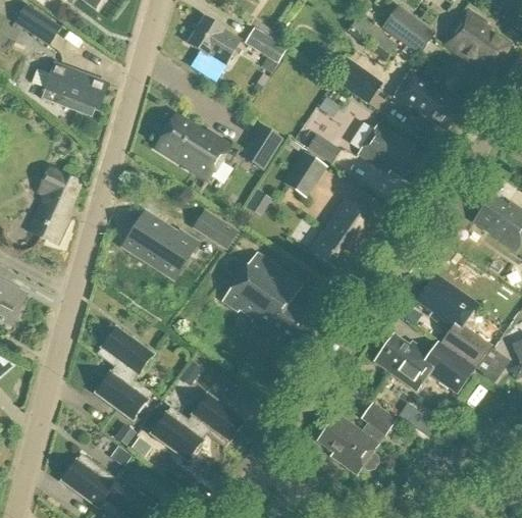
[(491,0),(487,5),(521,31),(521,30),(521,0),(491,0)]
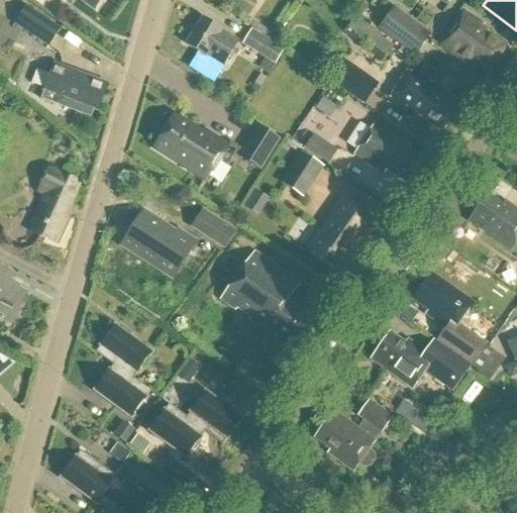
[(26,4),(14,22),(49,45),(62,27),(26,4)]
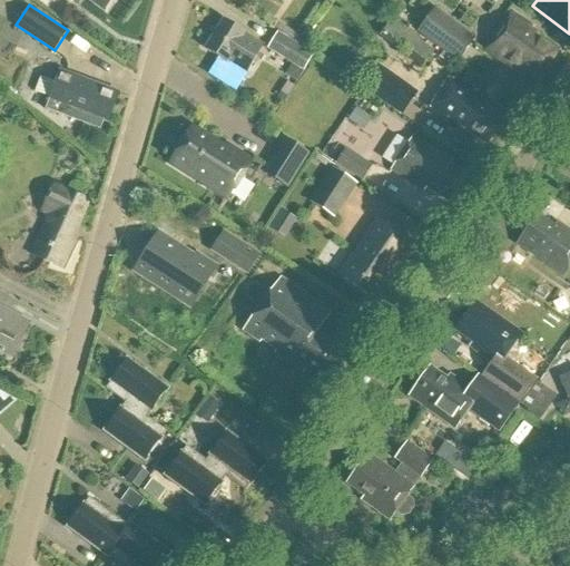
[(434,6),(418,30),(460,61),(478,37),(434,6)]
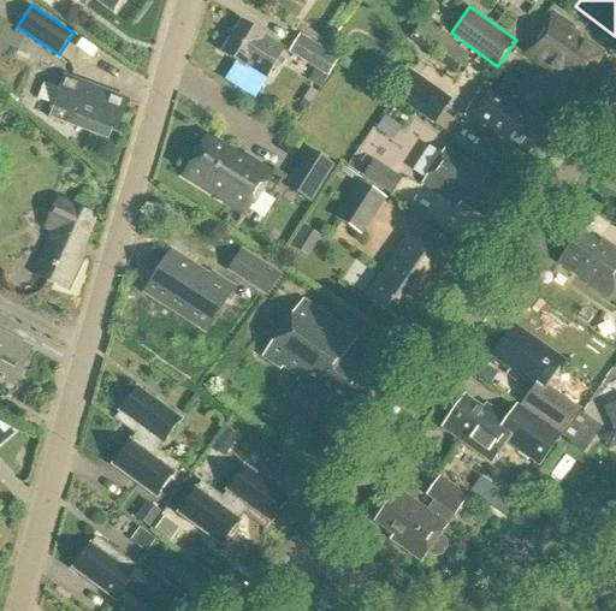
[(575,27),(554,12),(526,52),(578,88),(602,53),(572,31),(575,27)]
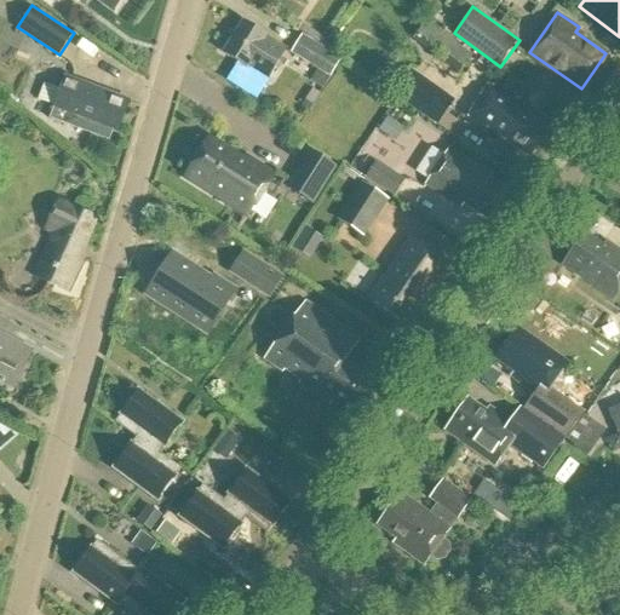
[(244,19),(224,51),(248,65),(250,65),(270,78),(288,46),(268,34),(268,33),(244,19)]
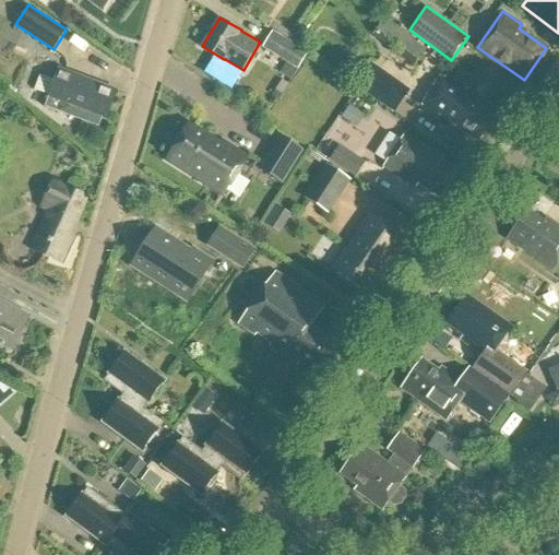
[(272,32),(263,45),(299,67),(308,54),(272,32)]
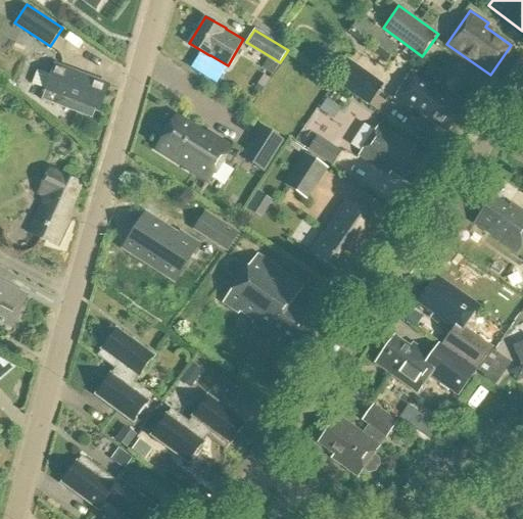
[(368,45),(387,59),(398,45),(378,31),(368,45)]
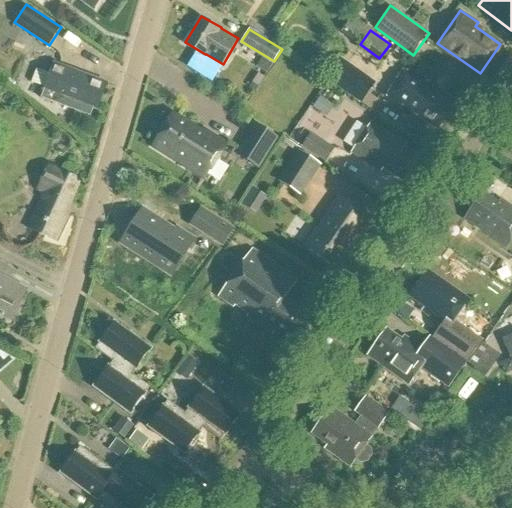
[(341,57),(327,77),(341,87),(348,91),(360,100),(373,80),(341,57)]
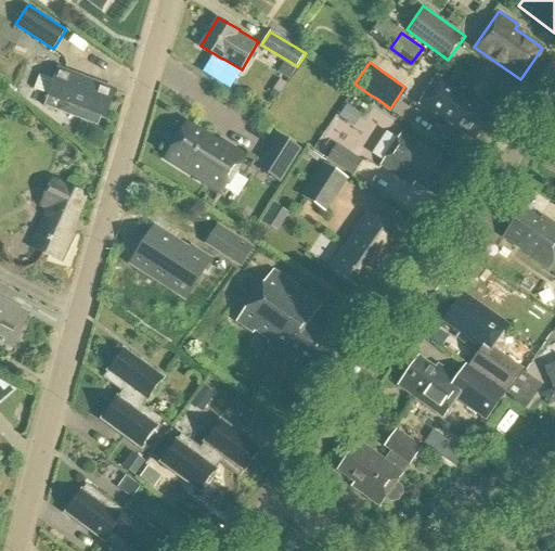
[(97,123),(100,113),(106,116),(117,88),(59,67),(46,103),(97,123)]
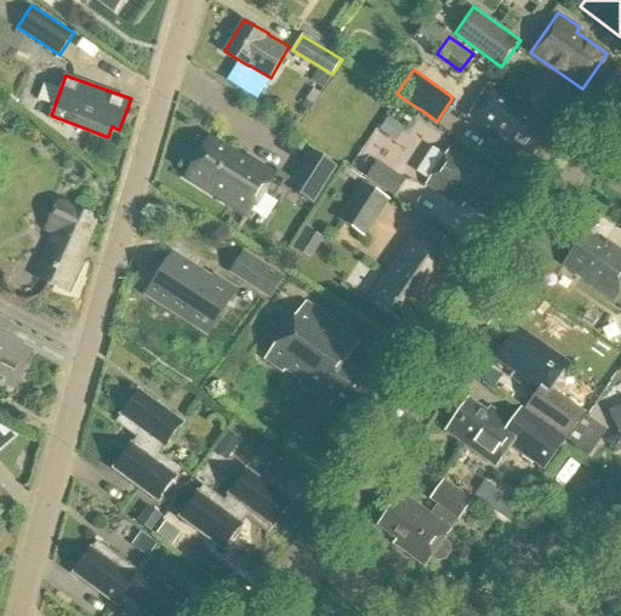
[(495,79),(473,112),(468,119),(489,133),(493,127),(533,154),(554,121),(528,104),(529,102),(495,79)]
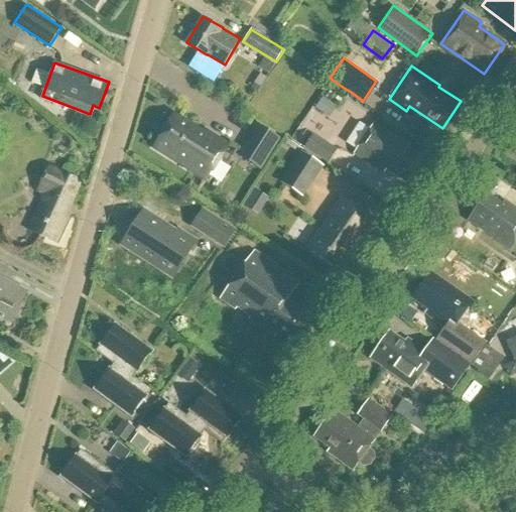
[(332,101),(323,95),(314,107),(324,113),(332,101)]
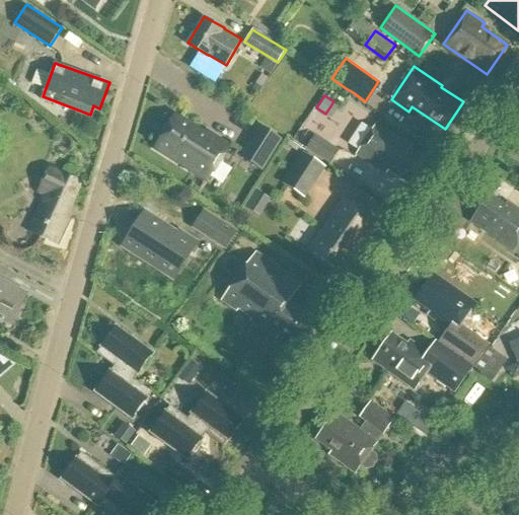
[(155,146),(209,179),(230,144),(206,130),(205,132),(175,114),(155,146)]
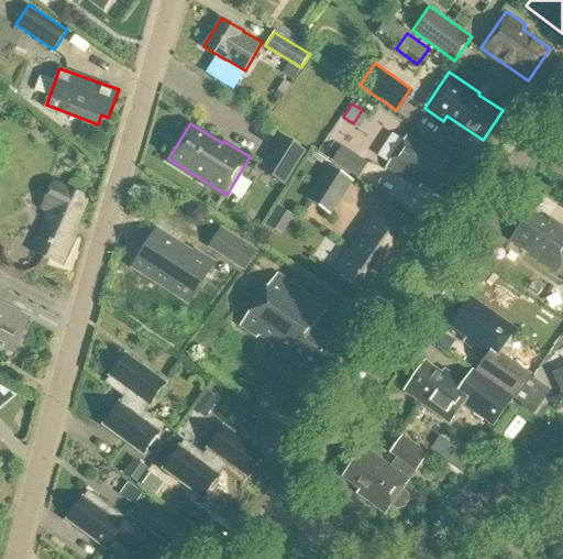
[(392,152),(403,134),(394,128),(382,146),(392,152)]
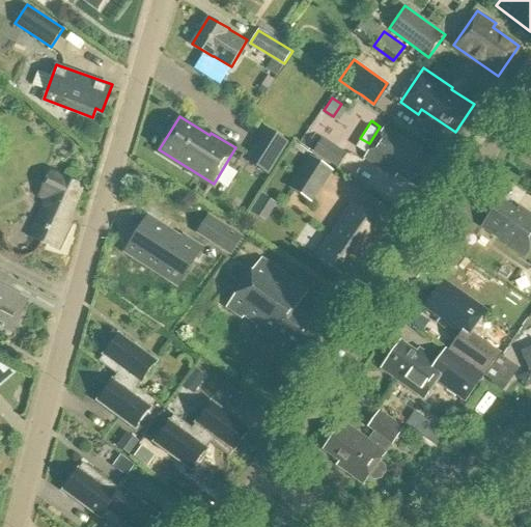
[(376,138),(365,157),(373,162),(376,158),(419,186),(436,160),(420,149),(421,147),(386,125),(376,138)]
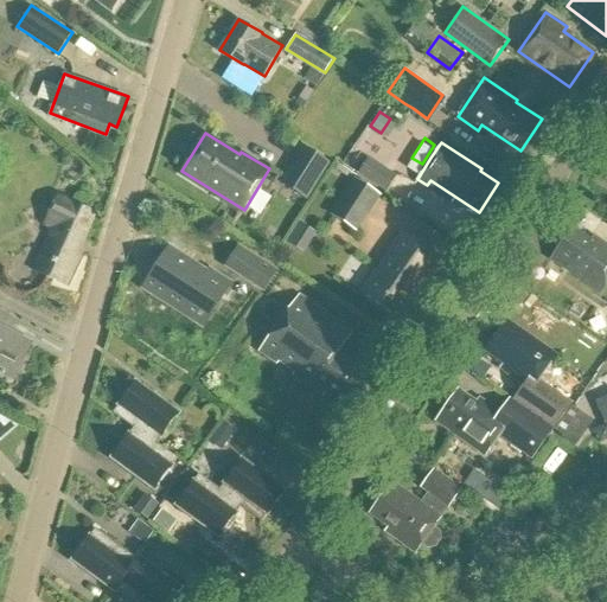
[(283,180),(306,194),(327,160),(305,146),(283,180)]
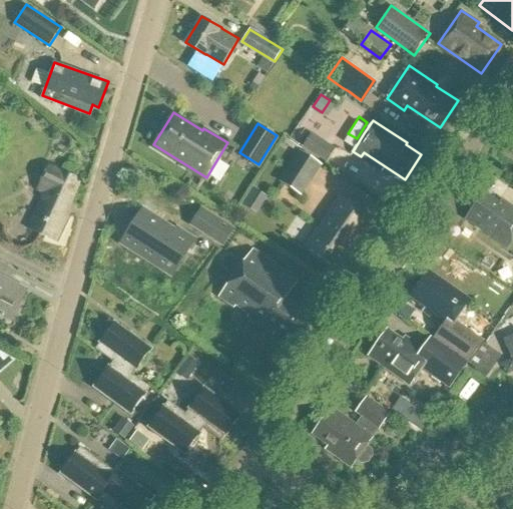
[(296,141),(326,160),(335,146),(311,131),(310,133),(303,129),(296,141)]
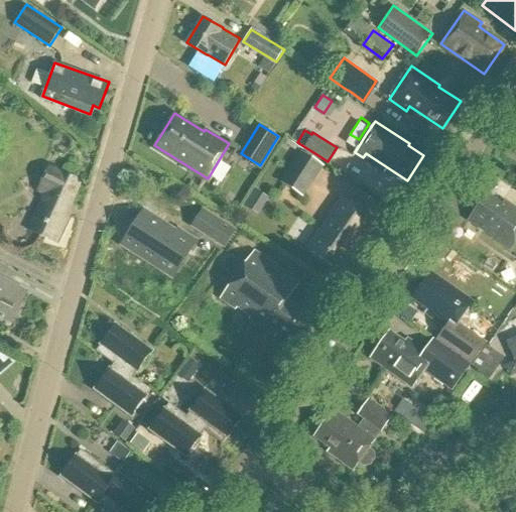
[(300,149),(280,180),(303,196),(324,164),(300,149)]
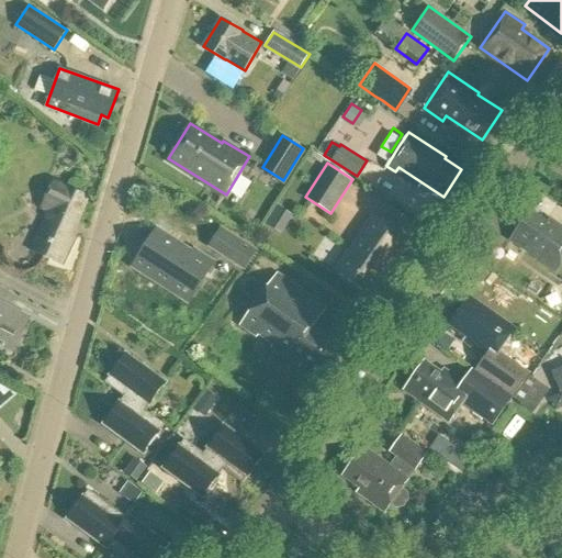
[(89,197),(54,180),(42,207),(47,209),(30,247),(64,263),(77,233),(72,231),(89,197)]
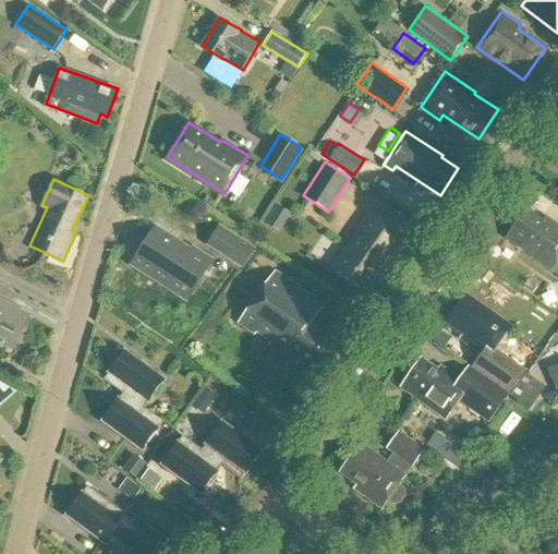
[(548,223),(526,207),(507,237),(552,268),(557,257),(557,223),(550,218),(548,223)]
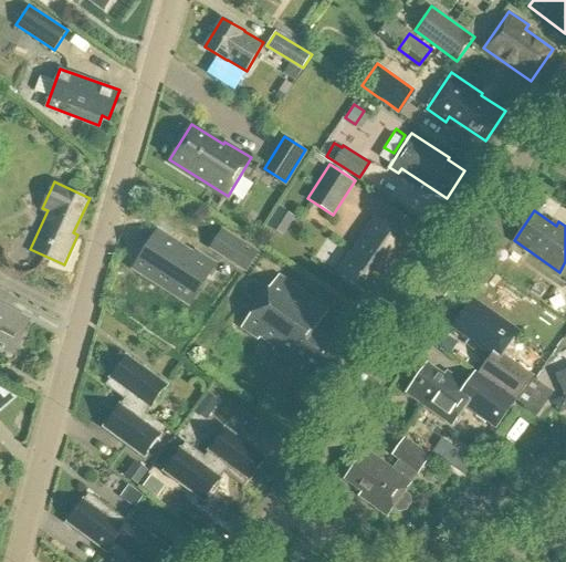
[(391,263),(409,238),(376,215),(337,271),(374,297),(395,266),(391,263)]
